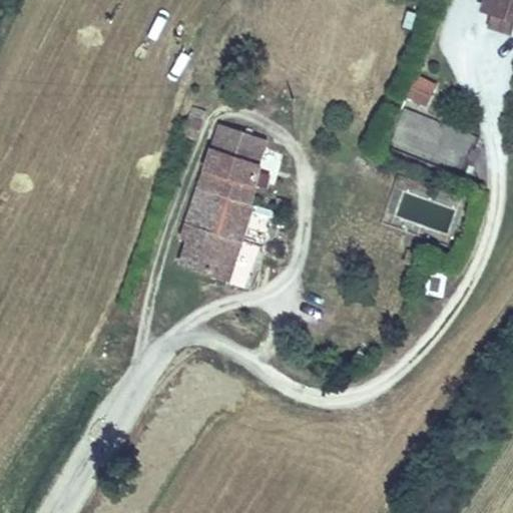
[(512,0),(481,0),(480,5),(492,10),(486,25),(511,32),(512,27),(512,0)]
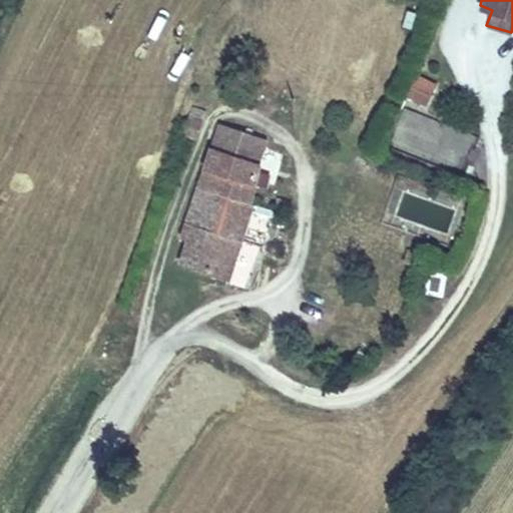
[(407,95),(426,104),(437,81),(419,72),(407,95)]
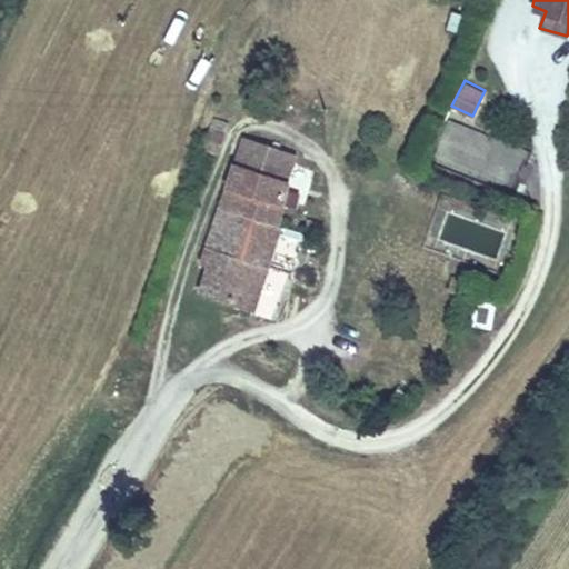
[(221,157),(230,123),(213,119),(202,151),(221,157)]
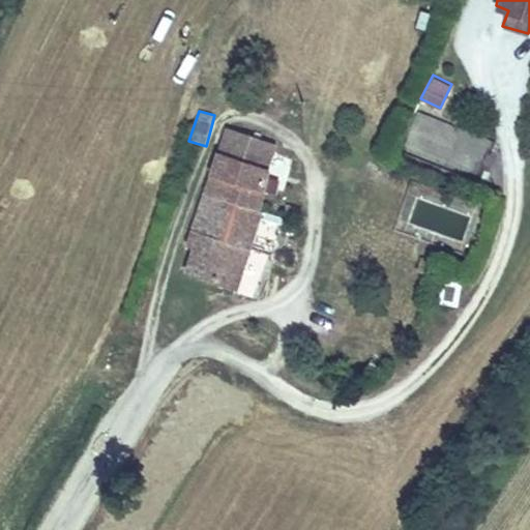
[(431,117),(417,155),(480,177),(493,139),(431,117)]
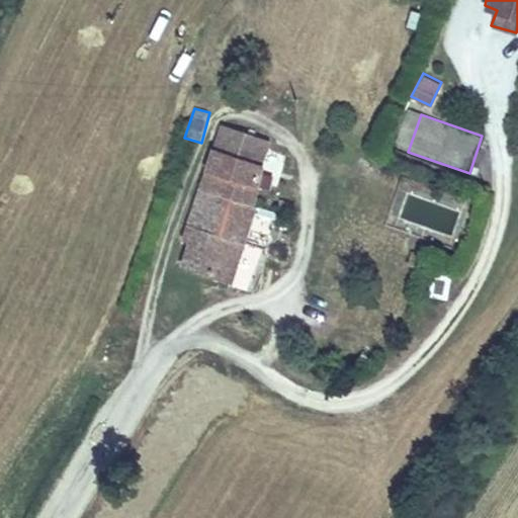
[(233,282),(273,139),(224,124),(178,240),(188,243),(181,269),(233,282)]
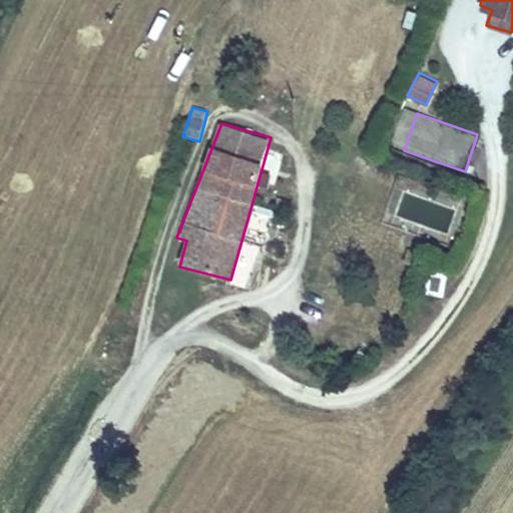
[(443,295),(448,269),(431,266),(427,292),(443,295)]
